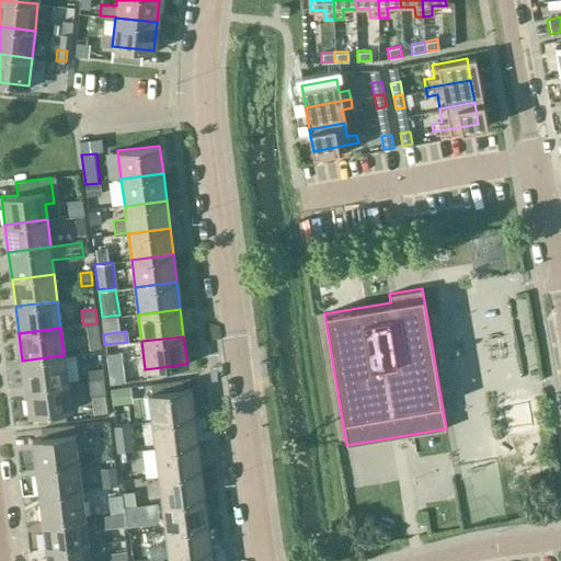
[(67,382),(64,355),(22,361),(25,388),(67,382)]
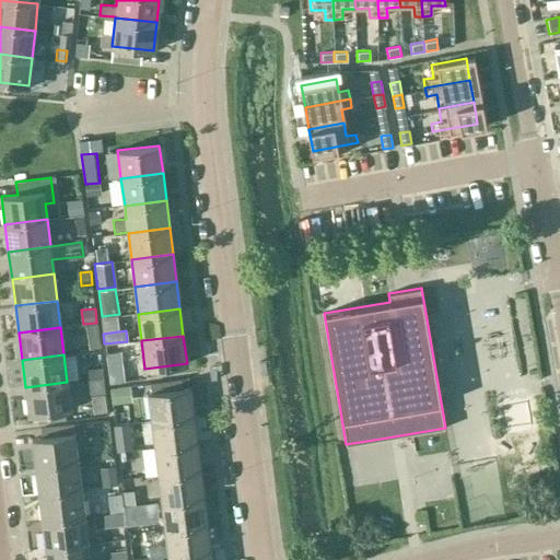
[(104,376),(103,365),(88,368),(89,378),(104,376)]
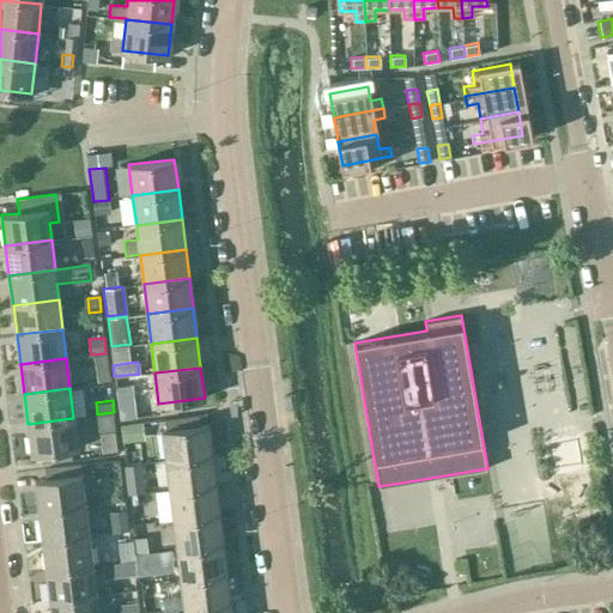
[(137,417),(134,402),(120,404),(121,418),(137,417)]
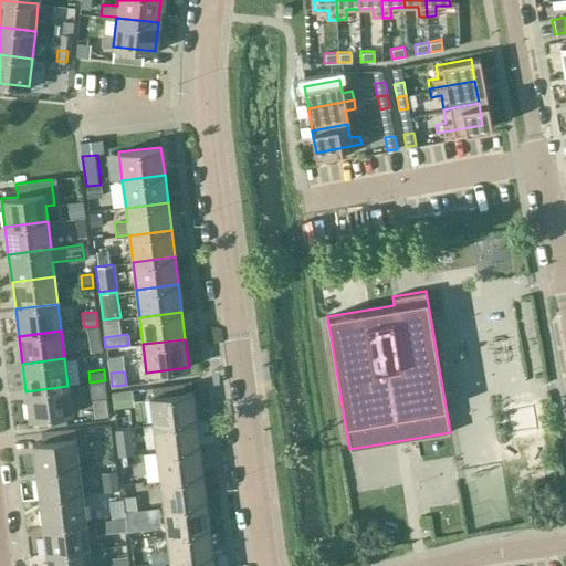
[(72,413),(67,386),(25,391),(29,419),(72,413)]
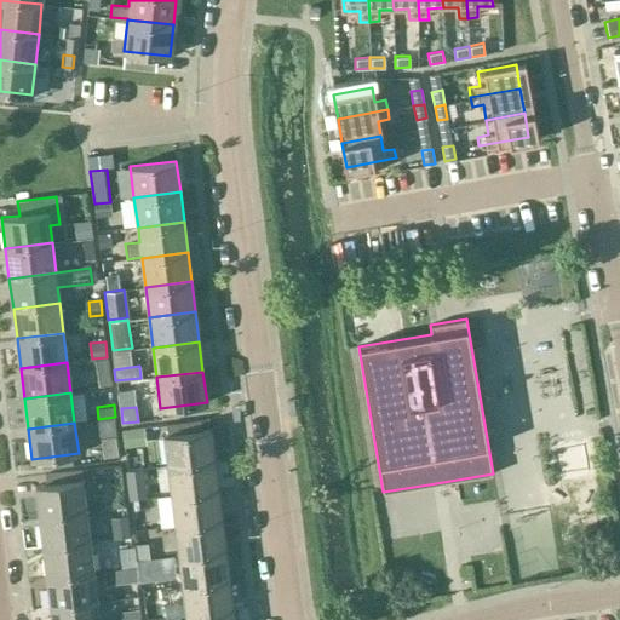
[(164,435),(168,466),(214,460),(211,429),(164,435)]
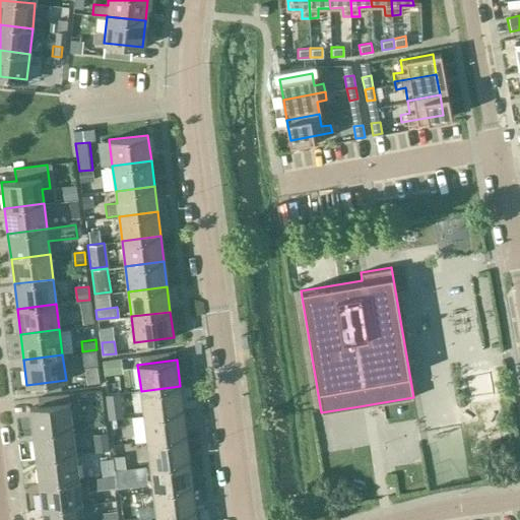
[(141,391),(144,415),(183,411),(180,386),(141,391)]
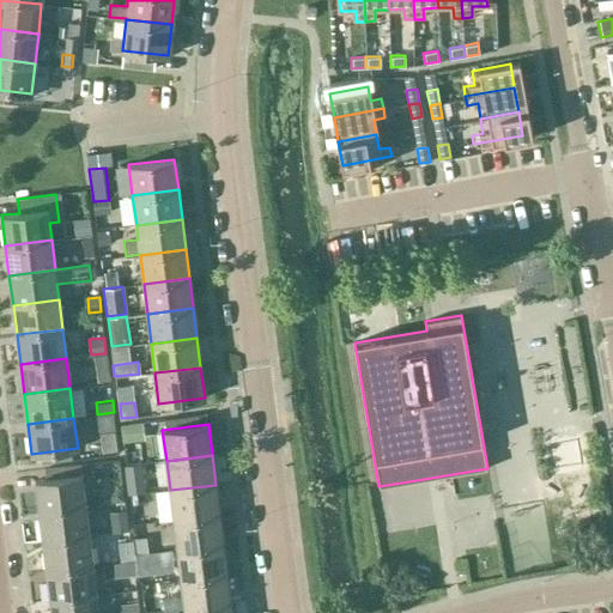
[(35,480),(38,511),(85,505),(80,474),(35,480)]
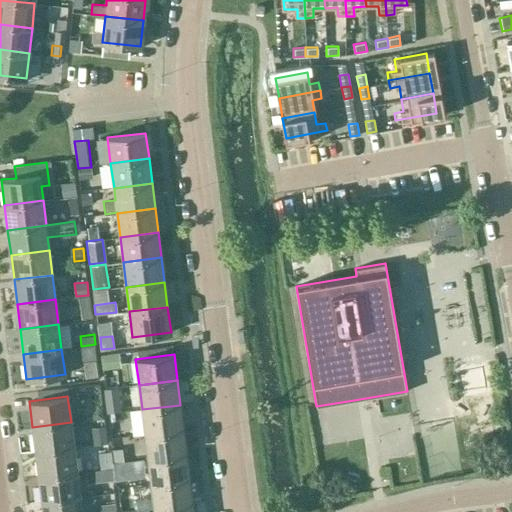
[(180,405),(142,409),(145,434),(183,430),(180,405)]
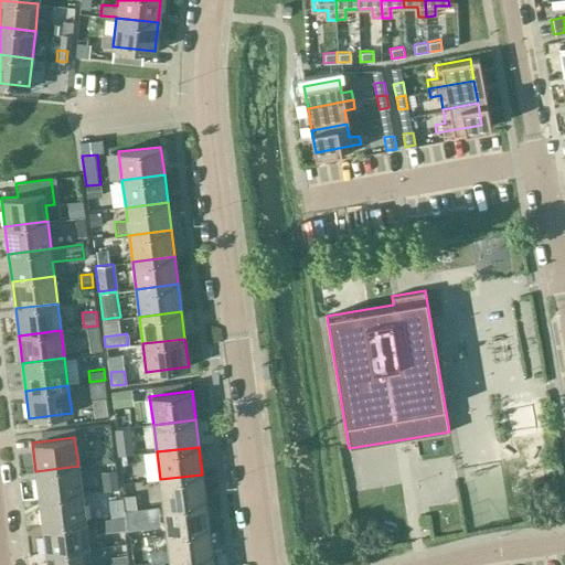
[(35,471),(39,498),(82,493),(78,466),(35,471)]
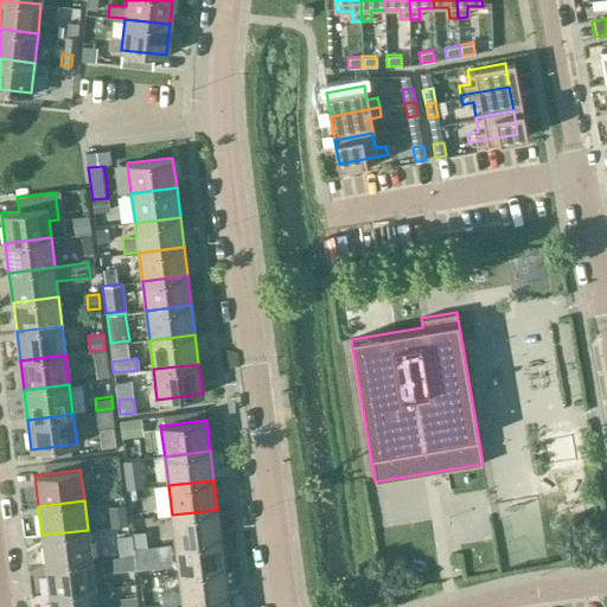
[(127,524),(125,510),(110,512),(112,526),(127,524)]
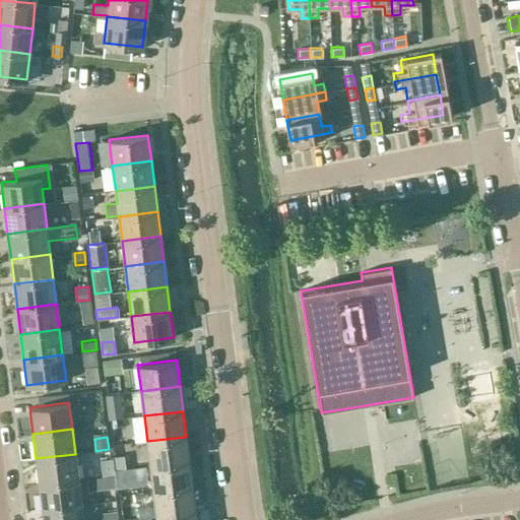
[(147,441),(150,466),(189,461),(186,437),(147,441)]
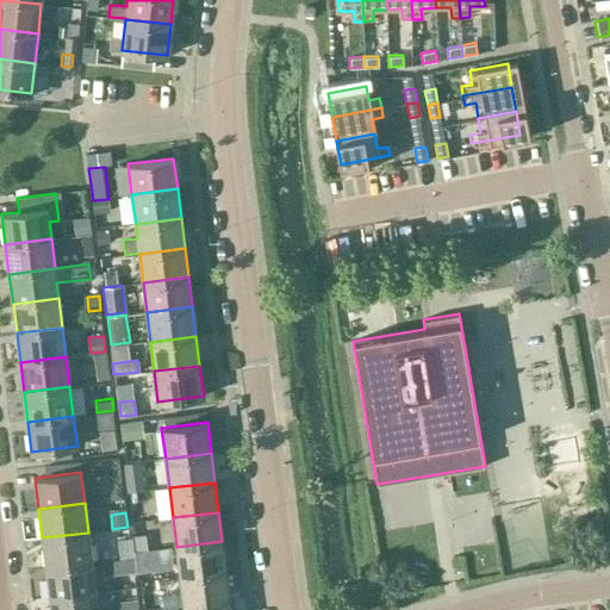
[(42,537),(45,567),(92,561),(88,533),(42,537)]
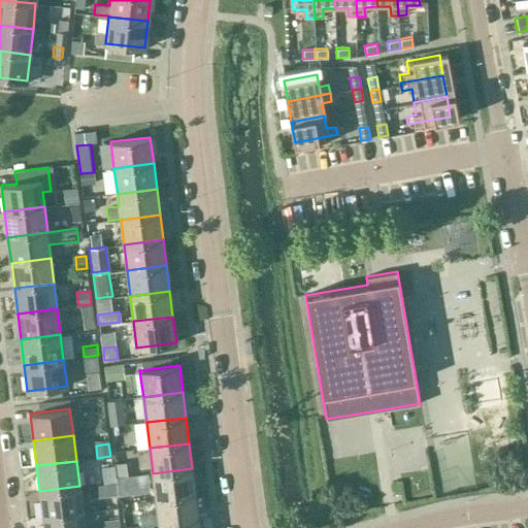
[(118,482),(116,466),(99,468),(101,484),(118,482)]
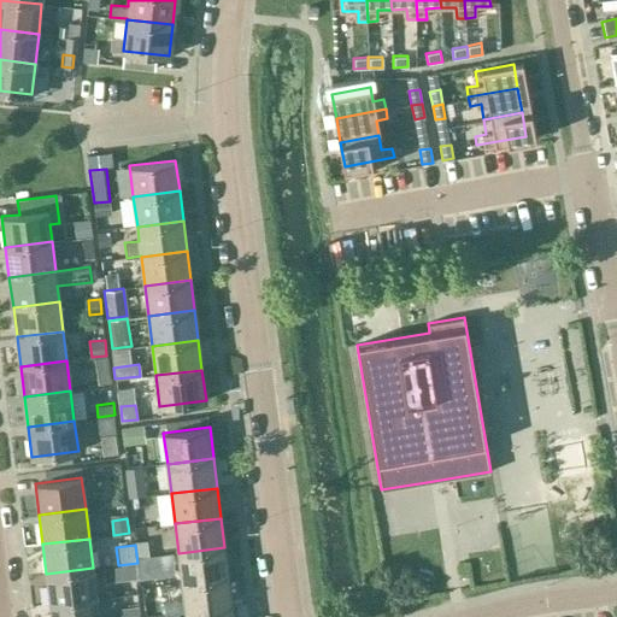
[(178,553),(182,583),(228,577),(224,547),(178,553)]
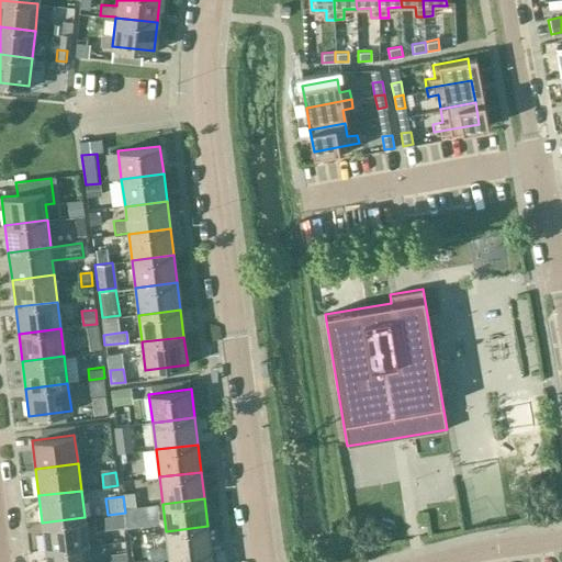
[(85,517),(42,523),(45,550),(88,544),(85,517)]
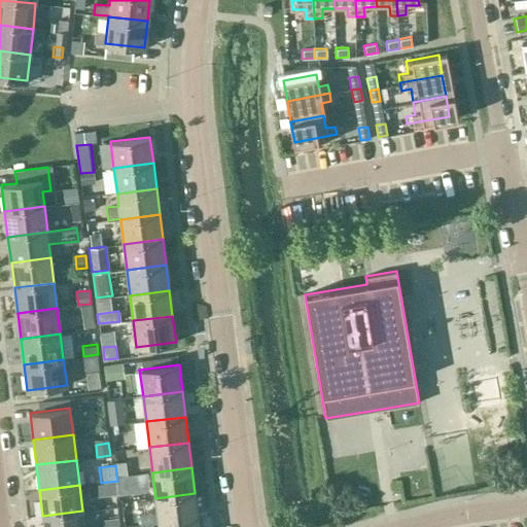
[(155,498),(159,523),(199,519),(195,493),(155,498)]
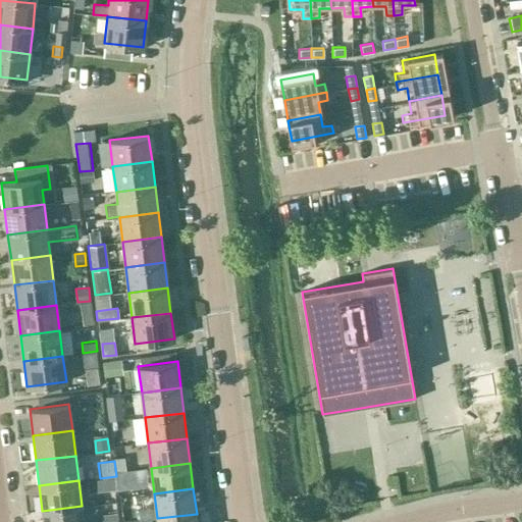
[(83,521),(82,506),(42,511),(43,521),(83,521)]
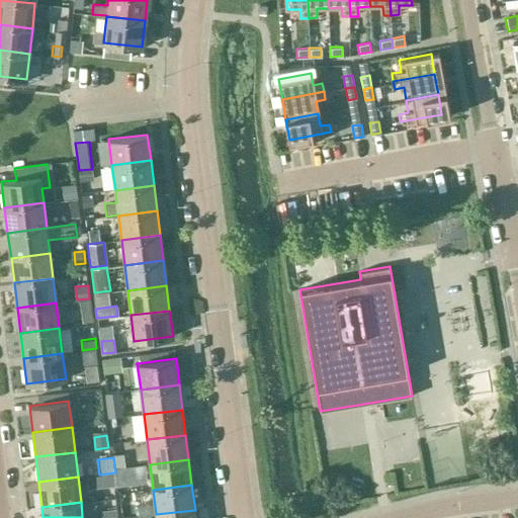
[(117,517),(117,509),(100,511),(101,517),(117,517)]
